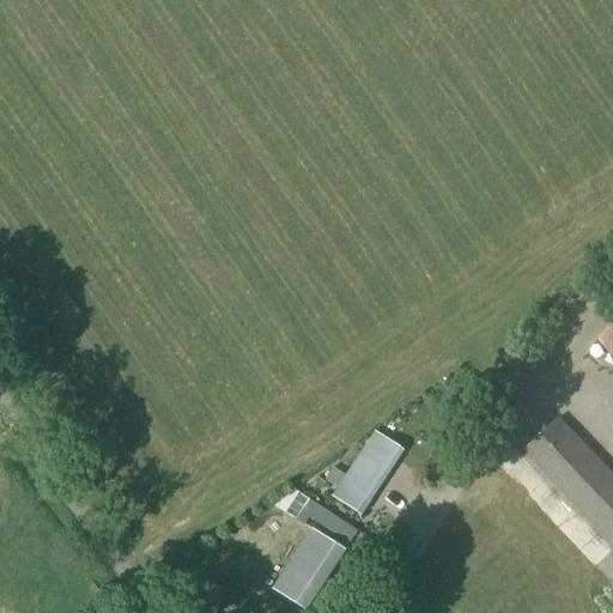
[(612,328),(599,343),(612,357),(612,328)]
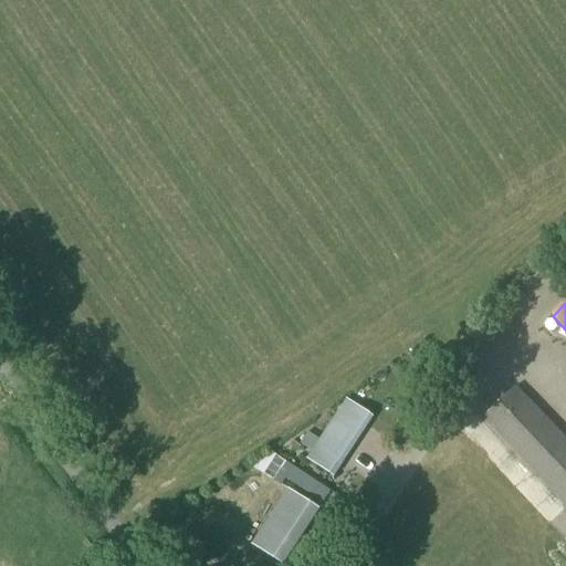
[(565,410),(565,368),(545,391),(565,410)]
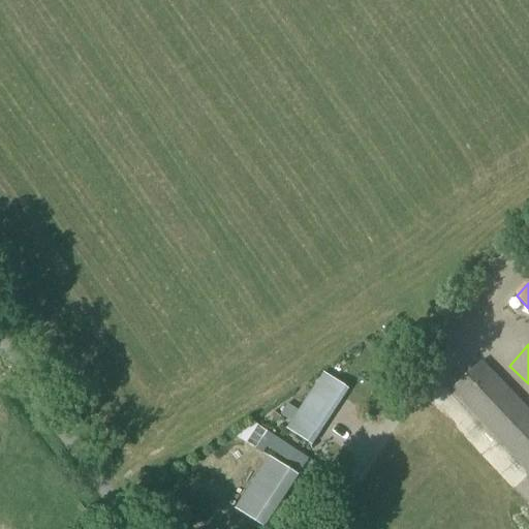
[(528,472),(528,412),(483,363),(453,392),(528,472)]
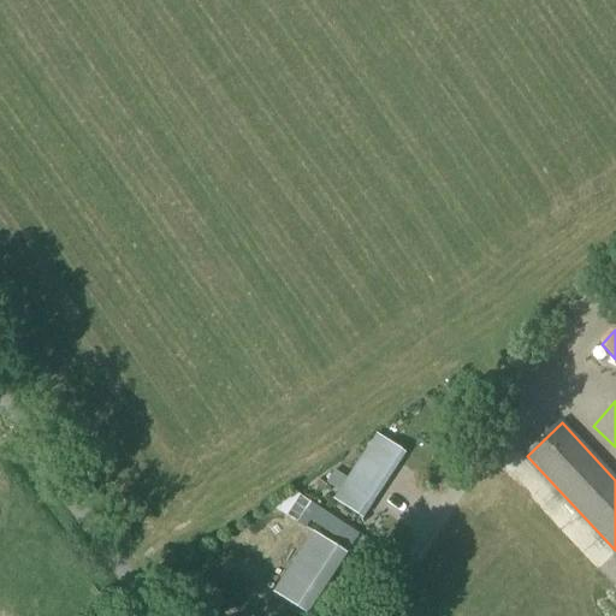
[(357,517),(401,452),(375,436),(333,501),(357,517)]
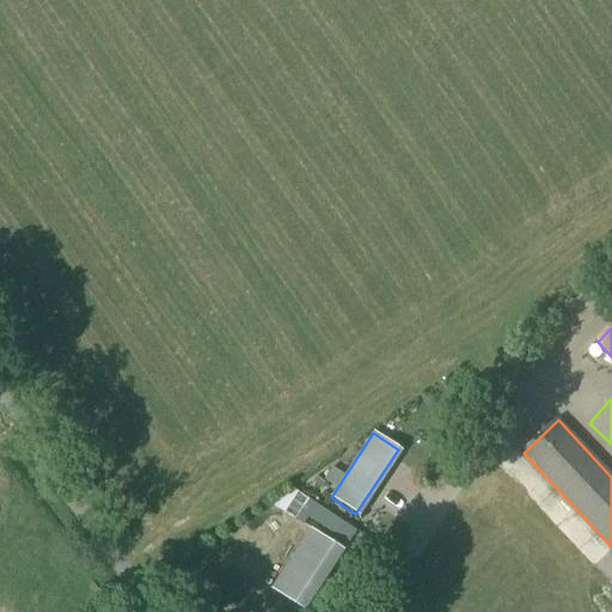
[(293,490),(273,506),(304,526),(308,519),(348,544),(356,532),(293,490)]
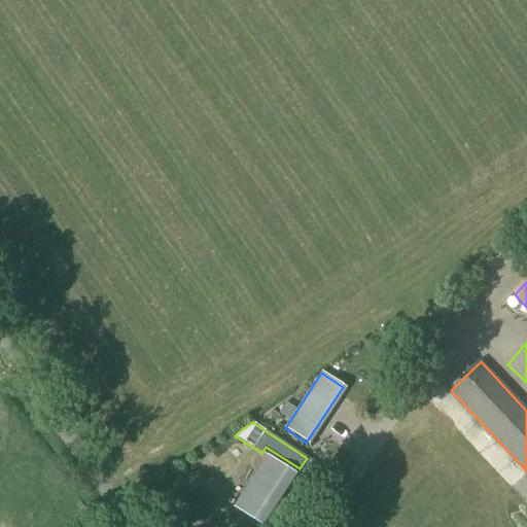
[(267,456),(234,507),(260,526),(294,475),(267,456)]
